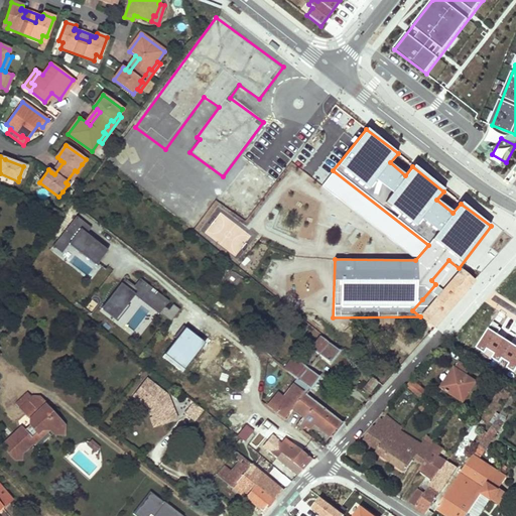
[(19,177),(22,178),(27,164),(6,156),(5,159),(23,166),(19,177)]
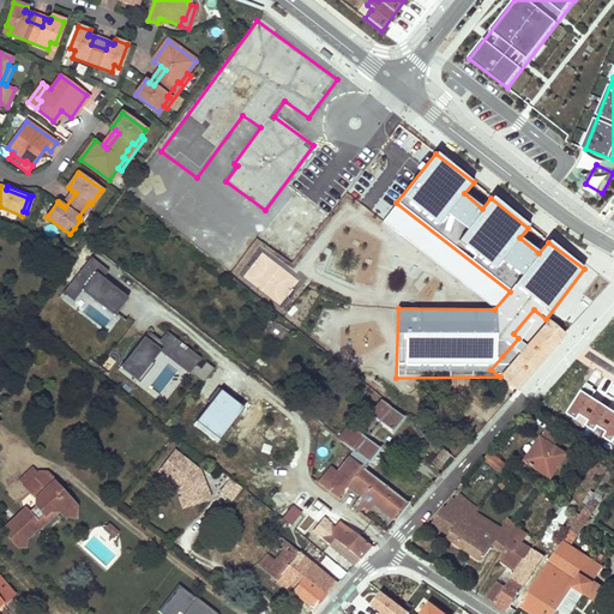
[(76,193),(72,191),(61,205),(65,208),(76,193)]
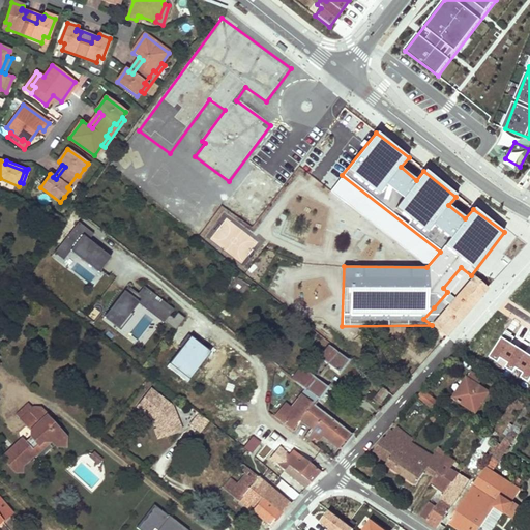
[(85,170),(84,169),(79,176),(77,175),(67,187),(69,189),(64,197),(65,198),(85,170)]
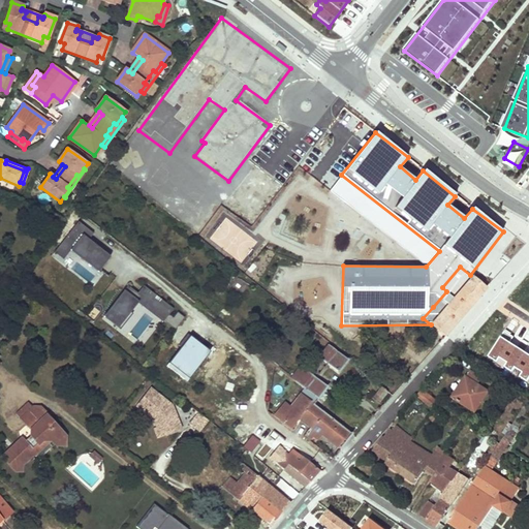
[(151,197),(163,209),(173,198),(160,188),(151,197)]
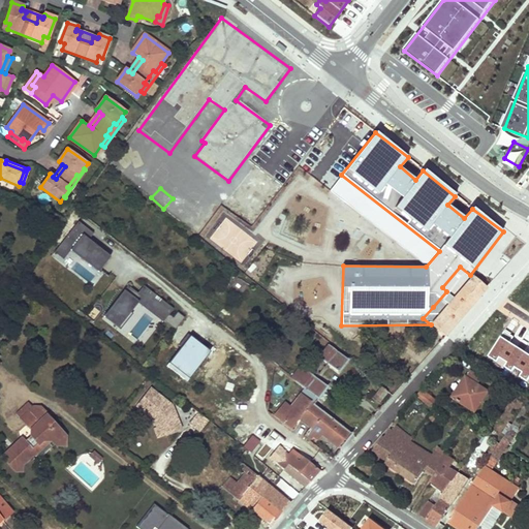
[(173,207),(167,213),(180,221),(184,215),(173,207)]
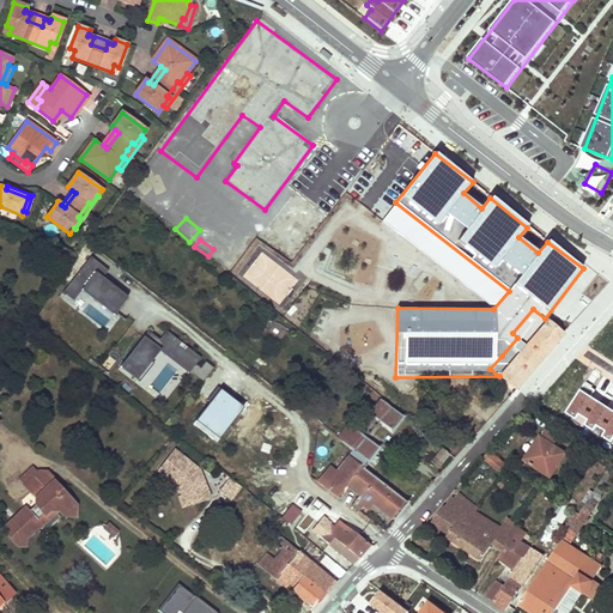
[(108,271),(90,258),(68,285),(79,293),(82,290),(84,287),(116,313),(126,301),(108,286),(110,284),(103,278),(108,271)]
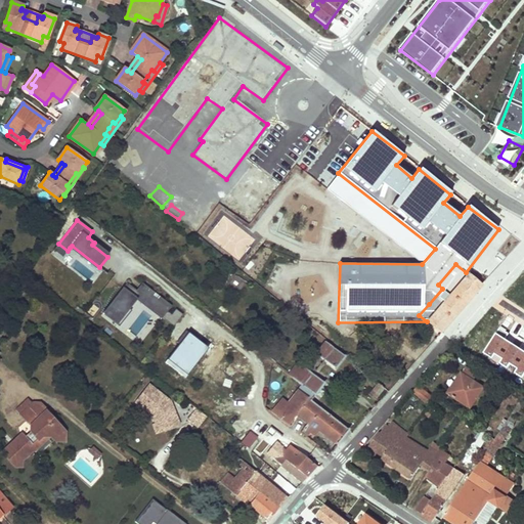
[(110,254),(94,243),(92,245),(107,257),(110,254)]
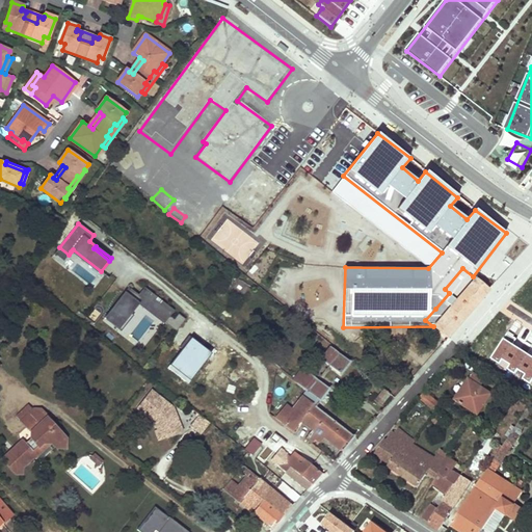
[(69,255),(59,247),(54,255),(63,262),(69,255)]
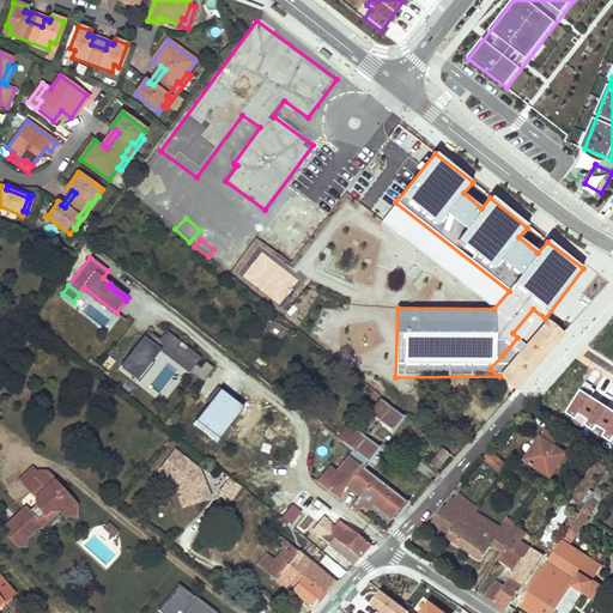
[(114,315),(116,313),(84,287),(82,290),(114,315)]
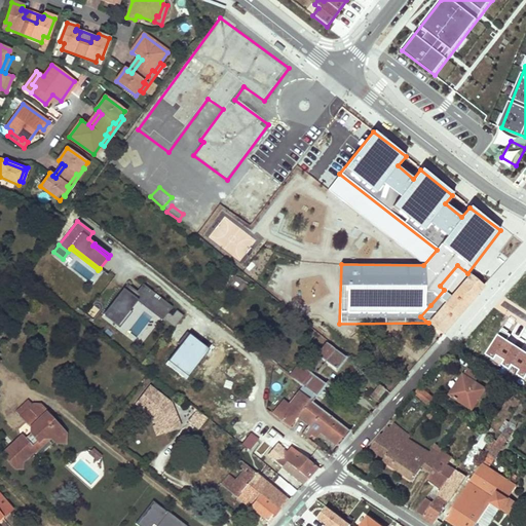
[(428,323),(442,333),(482,287),(467,273),(457,265),(440,286),(444,290),(430,305),(420,316),(428,323)]
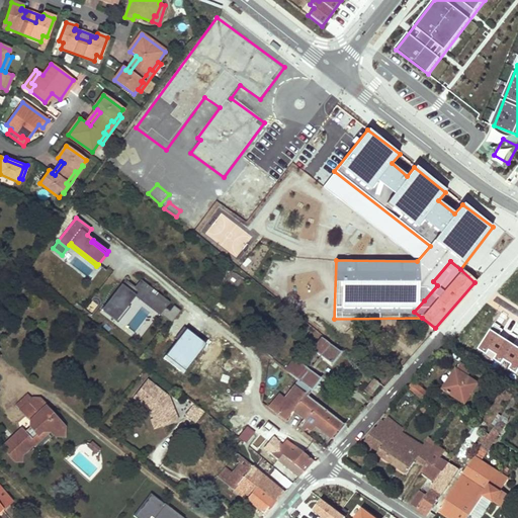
[(171,323),(181,311),(174,306),(169,311),(165,308),(170,303),(144,282),(138,289),(125,279),(103,308),(113,315),(123,301),(126,305),(135,294),(171,323)]
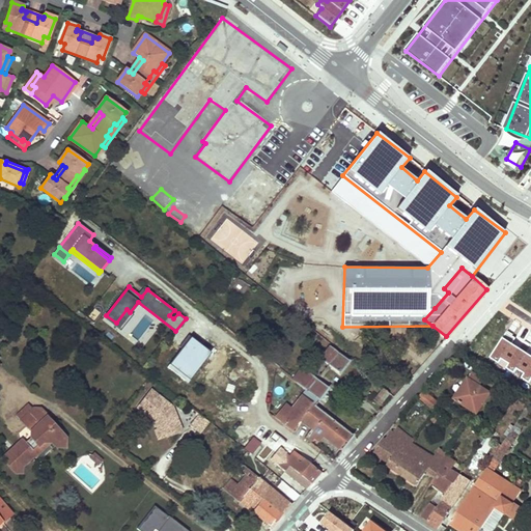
[(106,308),(98,302),(86,316),(94,323),(106,308)]
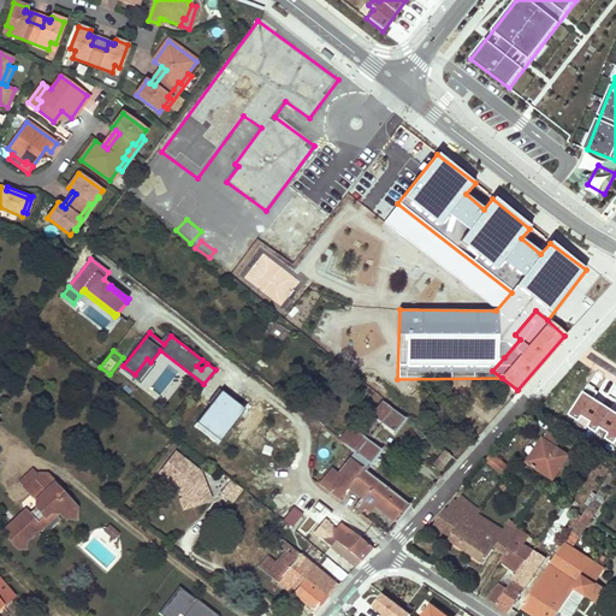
[(147,359),(135,374),(138,378),(150,362),(147,359)]
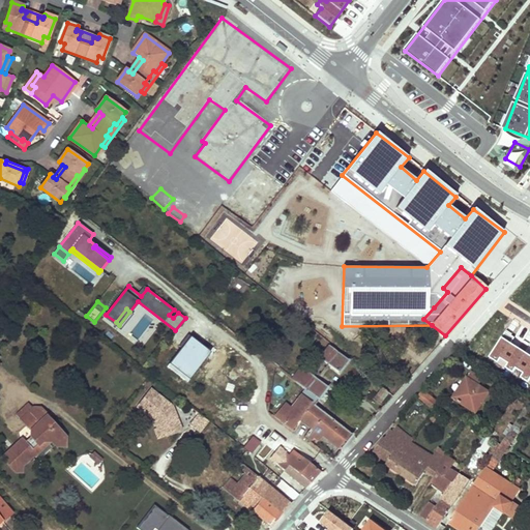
[(134,315),(125,328),(131,332),(128,337),(136,343),(148,323),(134,315)]
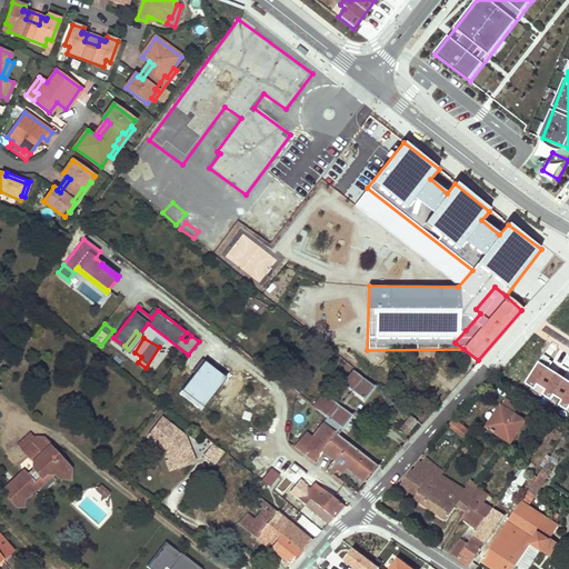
[(353,370),(343,383),(365,400),(375,387),(361,377),(353,370)]
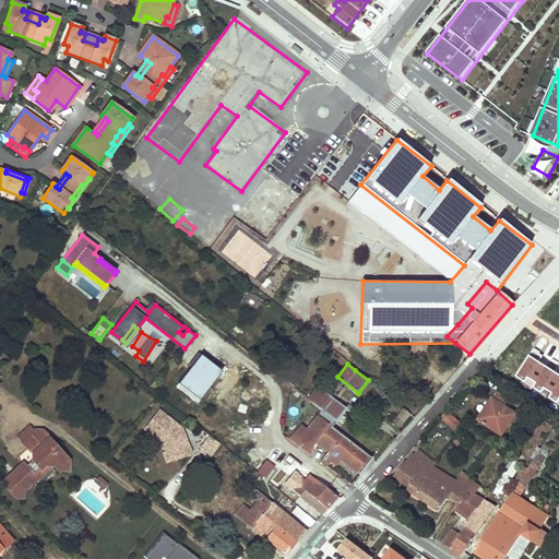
[(317,402),(324,393),(318,388),(307,400),(308,401),(311,403),(313,400),(317,402)]
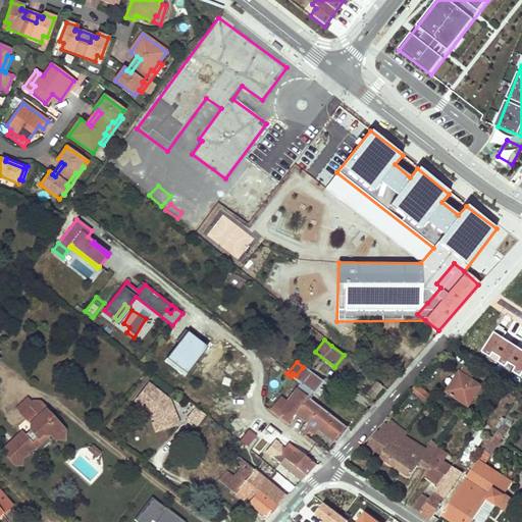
[(464,365),(460,372),(447,392),(468,406),(481,386),(471,379),(475,373),(464,365)]
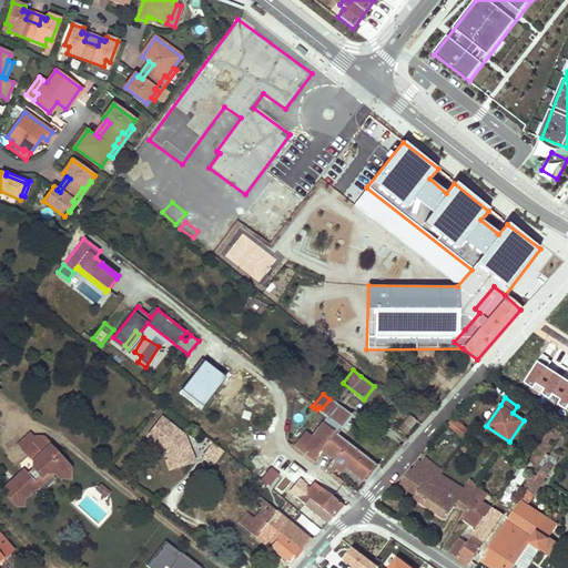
[(334,432),(337,434),(341,428),(342,428),(352,415),(330,399),(322,408),(318,406),(316,409),(321,413),(326,417),(323,423),(334,432)]
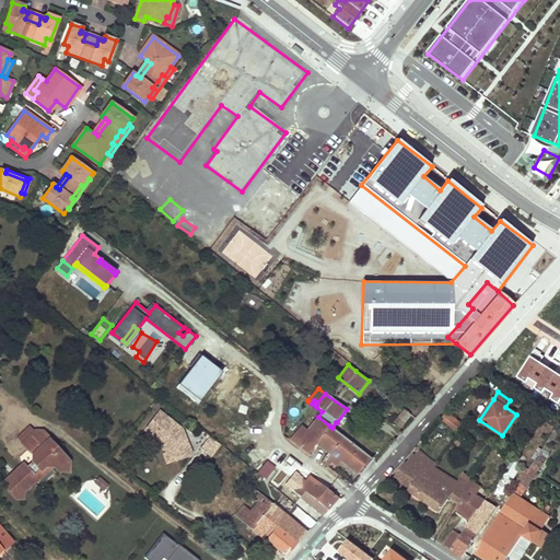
[(394,421),(401,427),(411,415),(404,409),(394,421)]
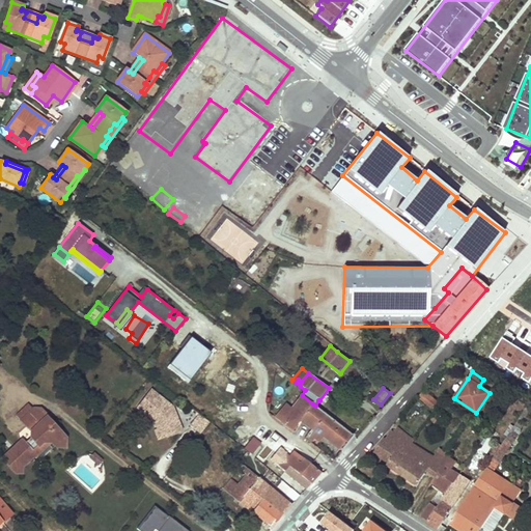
[(171,406),(149,389),(136,407),(152,419),(156,428),(161,426),(164,436),(180,429),(173,411),(171,412),(170,408),(171,406)]
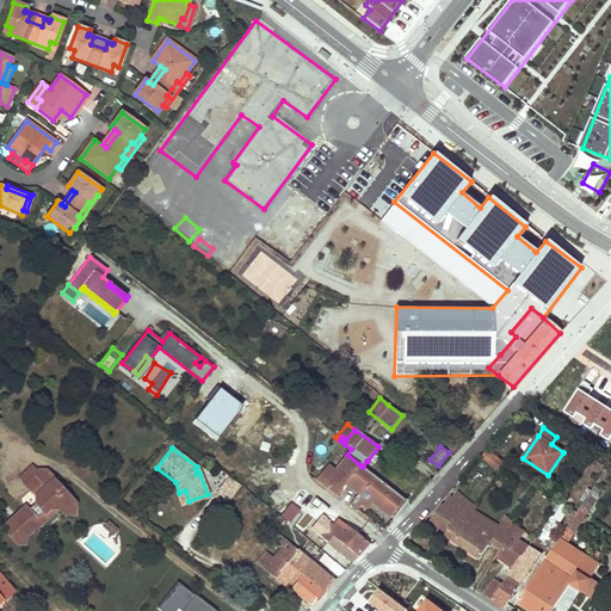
[(497,469),(503,462),(488,450),(482,457),(497,469)]
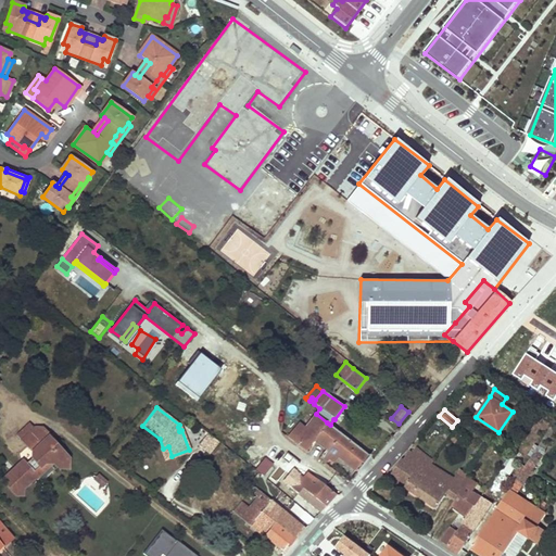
[(553,424),(555,418),(547,413),(544,417),(553,424)]
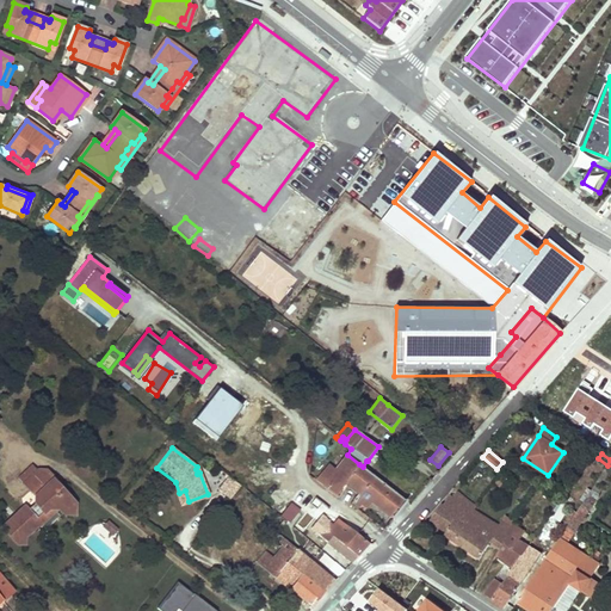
[(359,464),(347,455),(335,469),(329,464),(316,480),(323,486),(323,487),(338,498),(339,497),(335,494),(344,483),(359,464)]
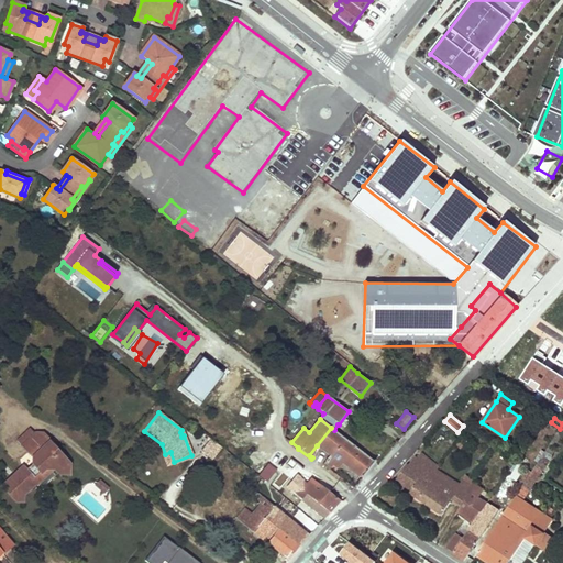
[(334,430),(331,428),(317,445),(330,456),(323,464),(329,468),(333,463),(338,467),(342,462),(362,478),(375,462),(334,430)]
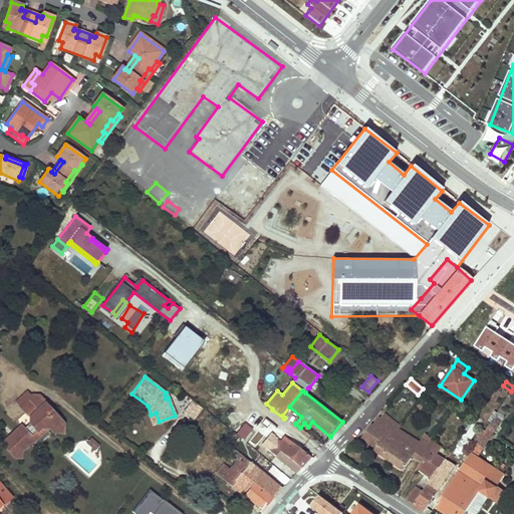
[(16,402),(20,407),(31,396),(27,392),(16,402)]
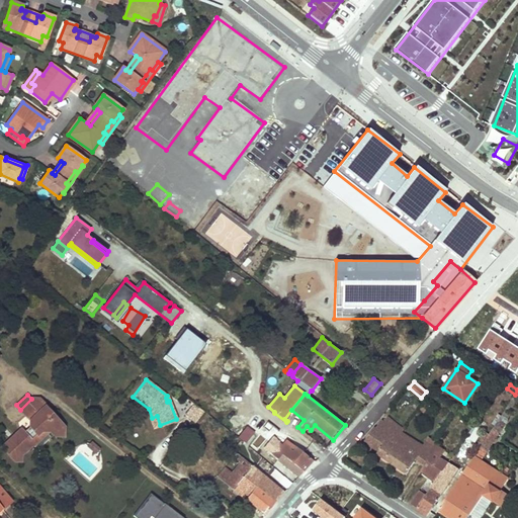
[(32,399),(31,399),(20,410),(29,421),(29,427),(37,436),(41,432),(51,432),(55,437),(65,427),(46,407),(47,406),(39,399),(32,399)]
